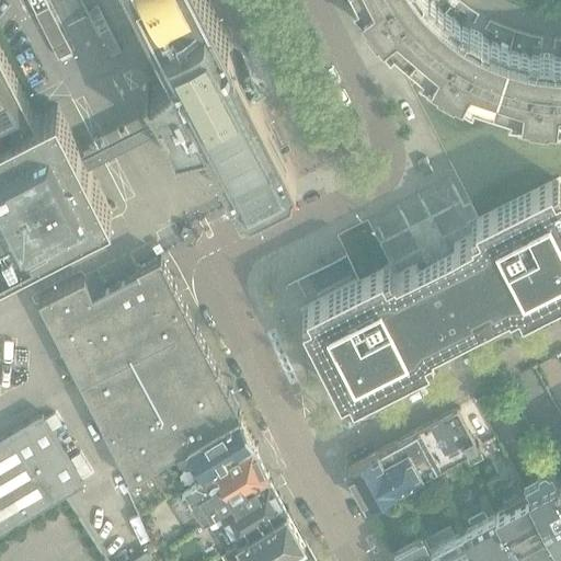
[(244,70),(242,65),(240,67),(237,60),(238,59),(207,0),(0,0),(0,270),(109,215),(109,214),(107,213),(110,212),(109,210),(110,210),(110,208),(88,164),(114,150),(135,140),(148,134),(168,123),(171,130),(178,148),(181,147),(179,142),(206,135),(241,203),(244,201),(251,205),(293,183),(294,175),(297,174),(253,89),(251,90),(249,83),(251,82),(248,77),(245,78),(242,72),(244,70)]
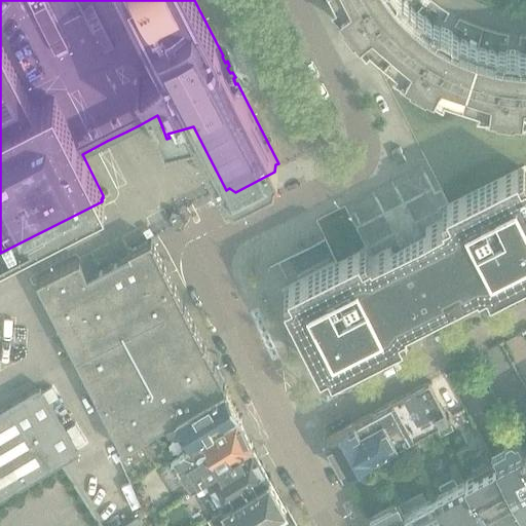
[(331,0),(336,6),(365,43),(372,49),(373,50),(374,48),(386,59),(385,61),(387,62),(393,67),(402,72),(426,85),(434,89),(442,95),(478,106),(487,107),(524,112),(525,111),(525,36),(520,36),(509,35),(505,34),(489,31),(474,25),(459,19),(449,12),(444,9),(430,0),(331,0)]
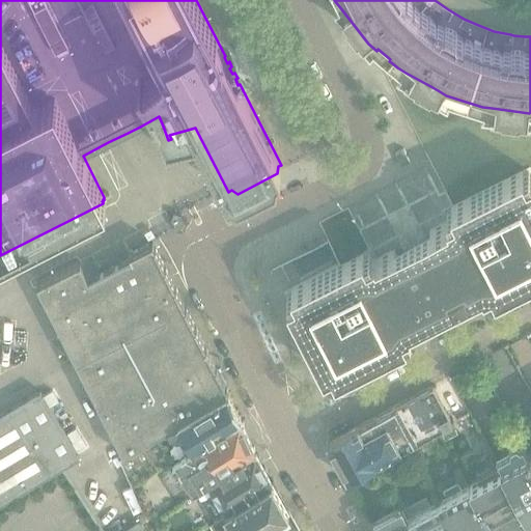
[(292,291),(286,295),(289,300),(287,301),(290,307),(324,371),(326,370),(329,376),(334,373),(335,375),(342,372),(407,339),(404,337),(411,334),(408,329),(410,328),(409,326),(482,288),(483,290),(485,289),(488,295),(494,292),(495,295),(512,285),(530,275),(530,112),(529,113),(492,108),(482,107),(446,95),(438,90),(430,86),(406,73),(397,67),(391,62),(389,61),(382,70),(399,103),(425,154),(431,166),(441,185),(328,242),(333,252),(339,264),(302,284),(291,289),(292,291)]
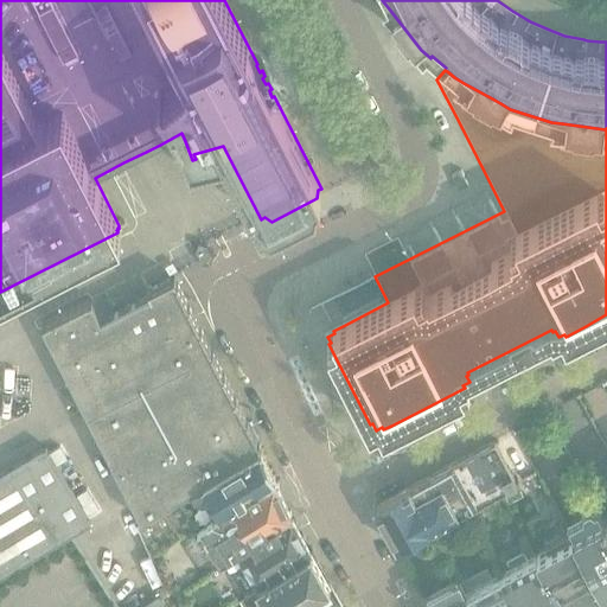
[(461,171),(453,174),(452,176),(459,189),(468,184),(461,171)]
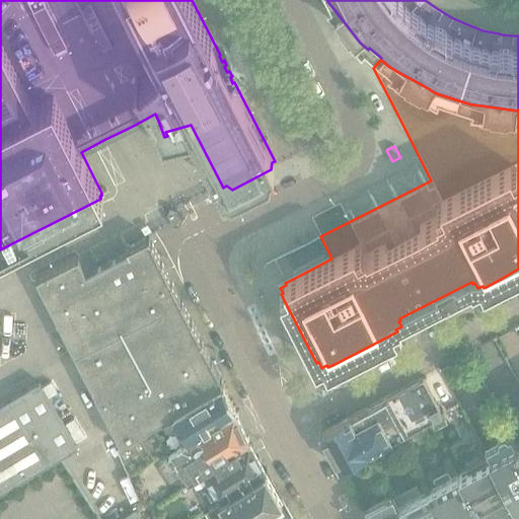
[(181,220),(176,211),(176,210),(169,208),(167,215),(172,224),(178,226),(181,220)]
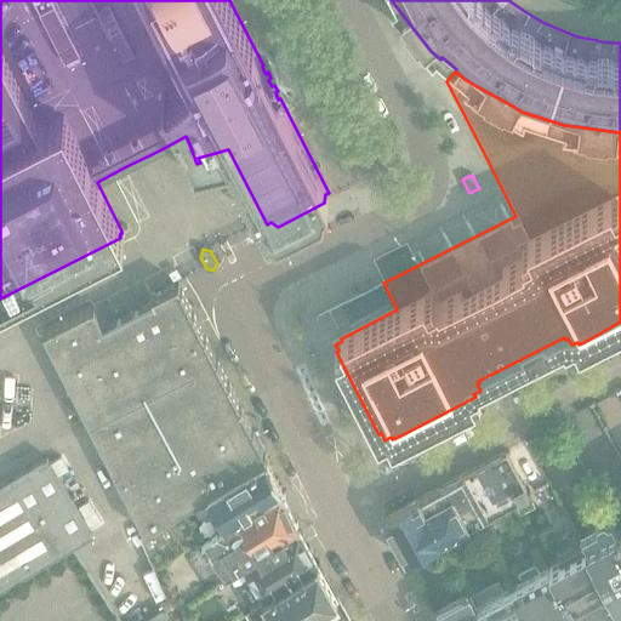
[(171,604),(298,525),(296,523),(284,494),(283,494),(280,488),(281,488),(267,459),(267,457),(265,454),(263,451),(252,429),(252,431),(251,427),(240,406),(239,404),(229,383),(228,383),(227,381),(228,381),(217,360),(216,360),(215,358),(216,358),(205,336),(205,337),(204,335),(204,334),(193,313),(192,311),(181,290),(180,288),(178,284),(152,297),(154,303),(138,311),(138,309),(134,311),(135,313),(121,319),(120,318),(117,320),(118,322),(104,329),(93,307),(43,332),(144,533),(146,531),(146,533),(140,535),(171,604)]
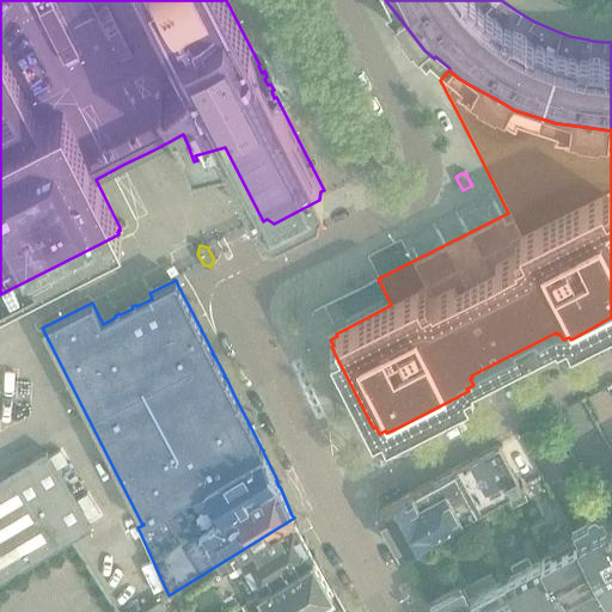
[(524,493),(499,446),(499,445),(476,458),(499,501),(515,491),(518,496),(524,493)]
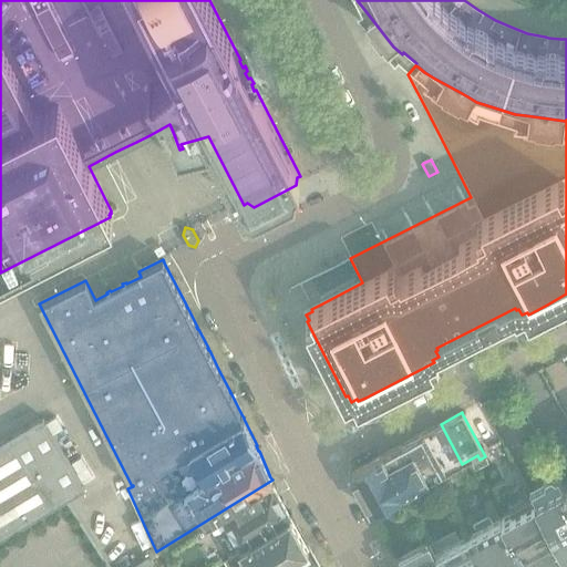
[(0,539),(85,488),(42,418),(0,442),(0,539)]
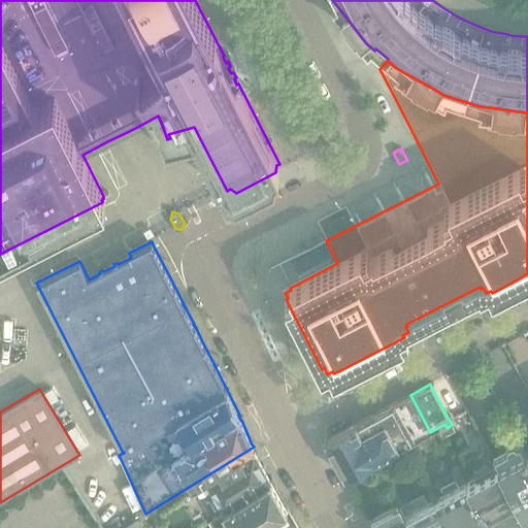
[(430,432),(410,395),(391,405),(410,440),(411,442),(430,432)]
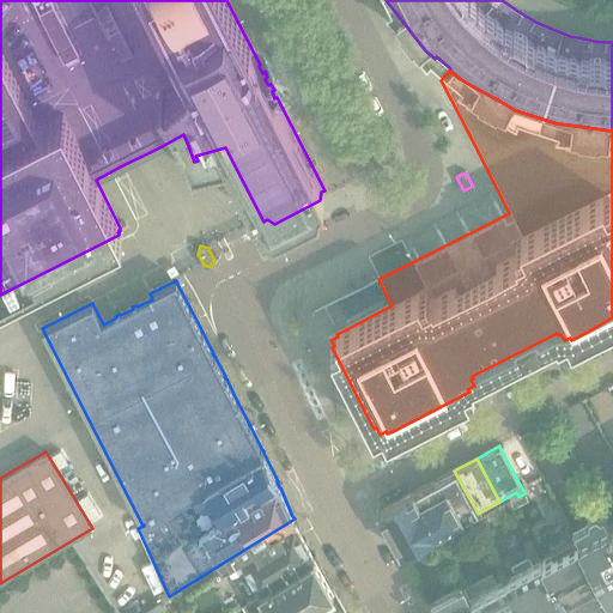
[(477,511),(454,471),(431,483),(454,525),(477,511)]
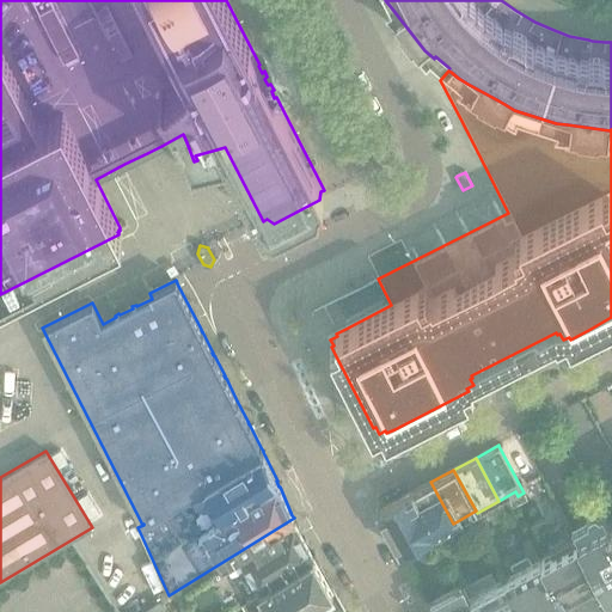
[(453,524),(430,482),(409,494),(430,536),(453,524)]
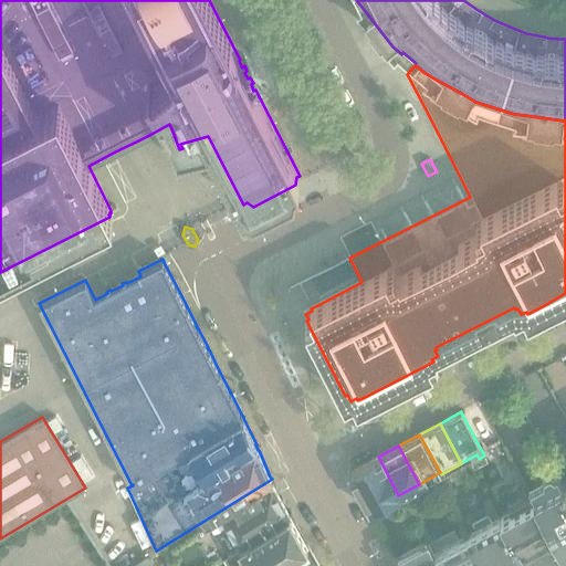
[(398,495),(378,457),(349,472),(370,511),(398,495)]
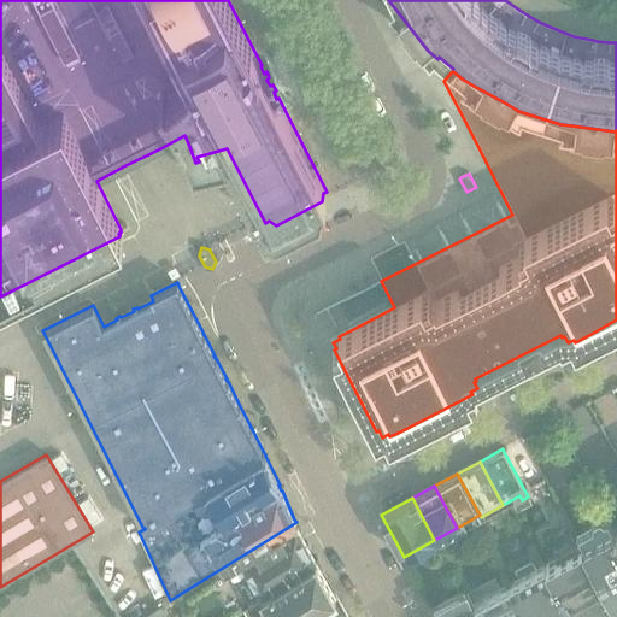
[(616,601),(616,534),(612,527),(607,517),(604,518),(599,516),(591,521),(591,526),(576,534),(577,538),(615,604),(616,601)]
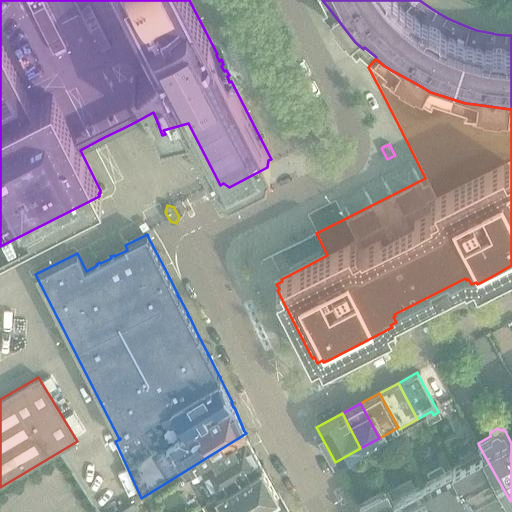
[(185,511),(201,502),(262,464),(262,463),(246,433),(141,498),(140,499),(141,501),(146,498),(155,511),(185,511)]
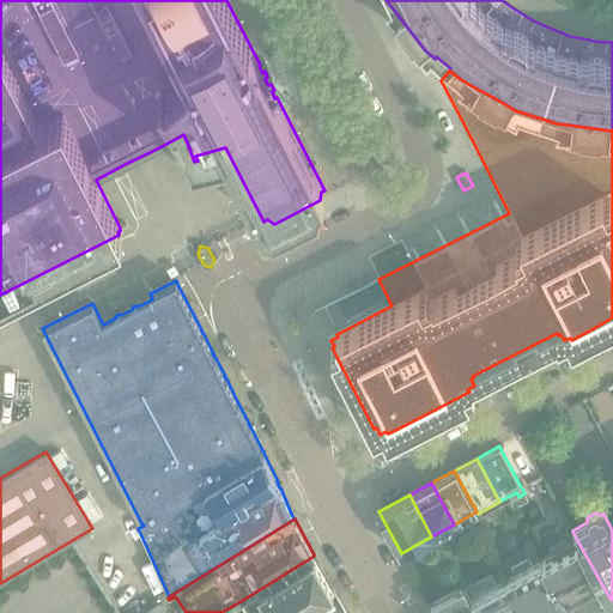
[(586,612),(611,600),(574,534),(550,547),(552,553),(541,559),(570,612),(586,612)]
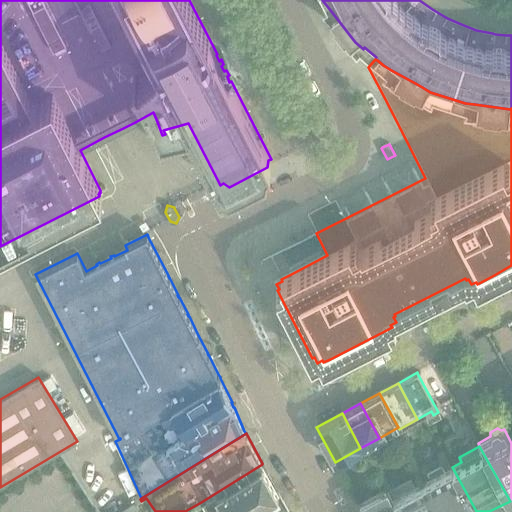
[(248,511),(278,493),(262,464),(201,502),(207,511),(248,511)]
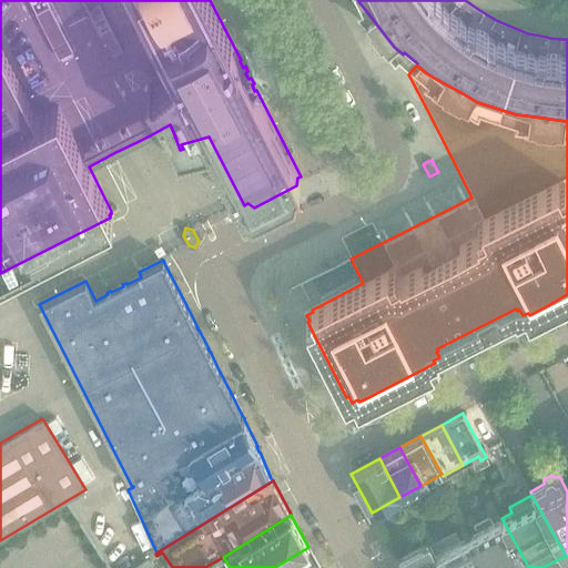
[(528,567),(501,518),(493,523),(489,516),(473,525),(477,531),(468,536),(486,567),(528,567)]
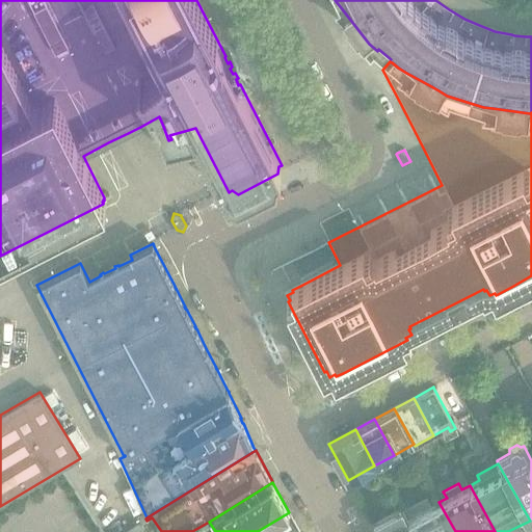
[(455,531),(439,502),(430,507),(426,499),(404,510),(416,531),(455,531)]
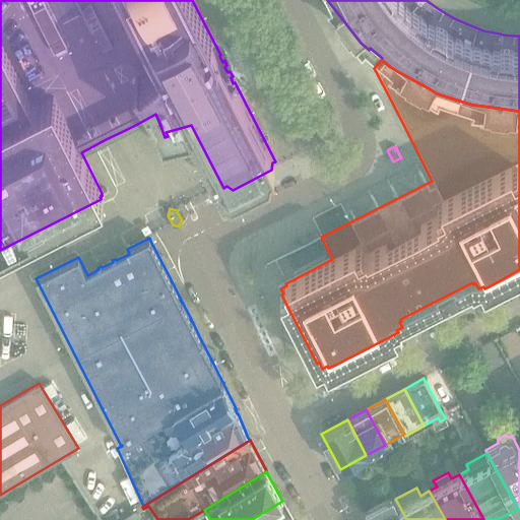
[(406,519),(395,499),(393,496),(392,496),(391,494),(385,497),(386,499),(364,512),(368,519),(406,519)]
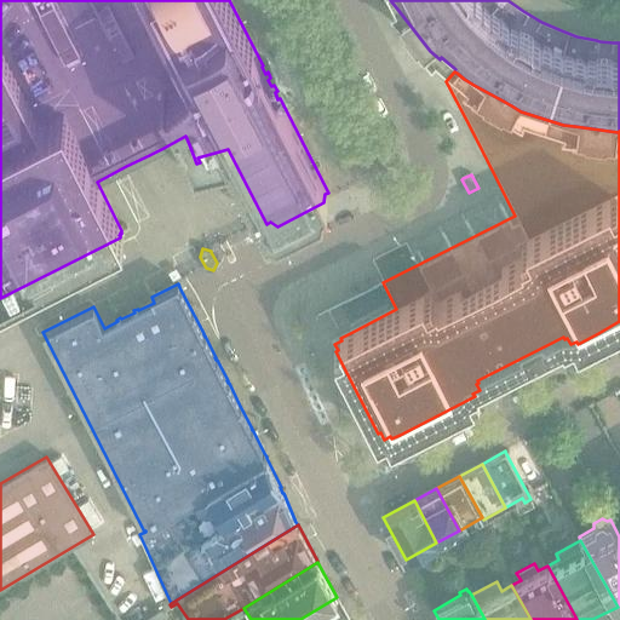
[(171,619),(164,608),(143,619),(171,619)]
